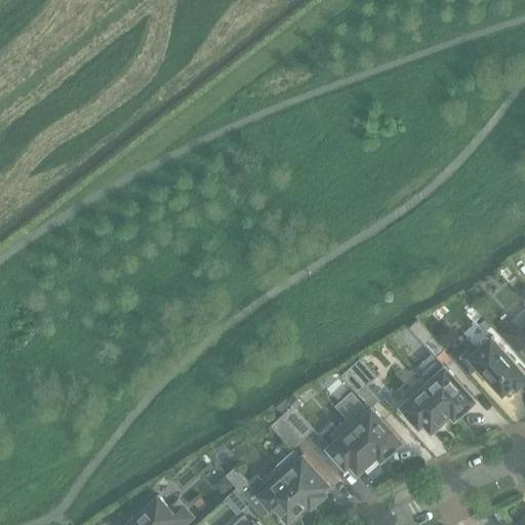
[(524,308),(511,321),(499,331),(516,350),(524,341),(524,308)]
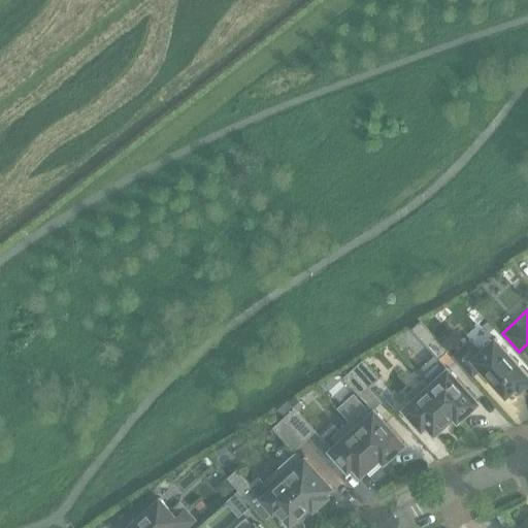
[(421,320),(410,329),(417,335),(426,327),(421,320)]
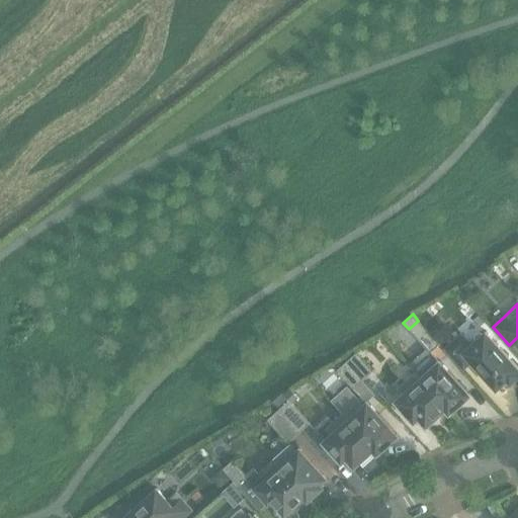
[(439,344),(418,321),(409,329),(411,331),(429,352),(439,344)]
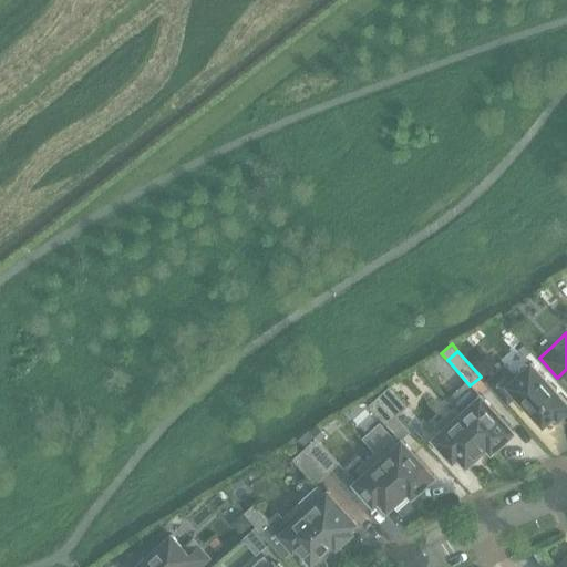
[(441,353),(432,361),(441,370),(450,362),(447,360),(441,353)]
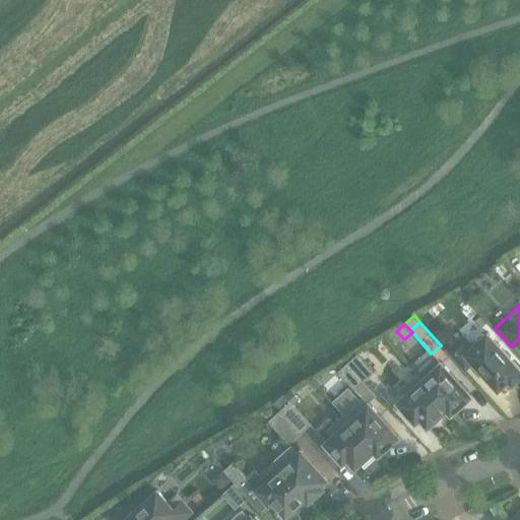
[(519,369),(486,332),(471,345),(462,336),(447,349),(464,369),(473,362),(498,389),(499,388),(503,387),(506,384),(507,381),(509,379),(512,383),(519,375),(519,372),(518,370),(519,369)]
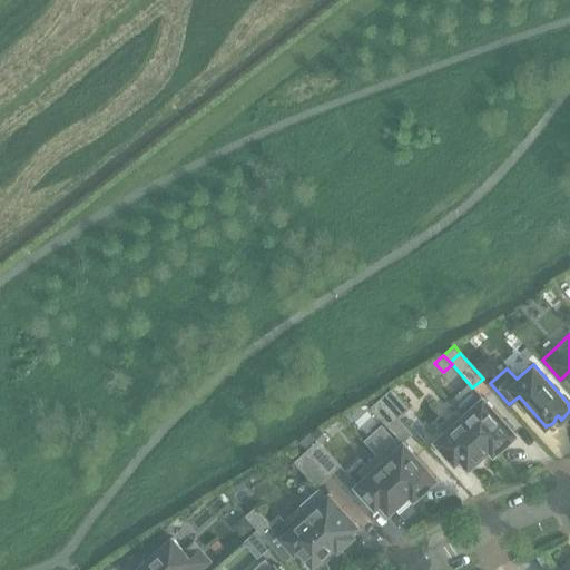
[(409,409),(391,389),(381,397),(399,418),(409,409)]
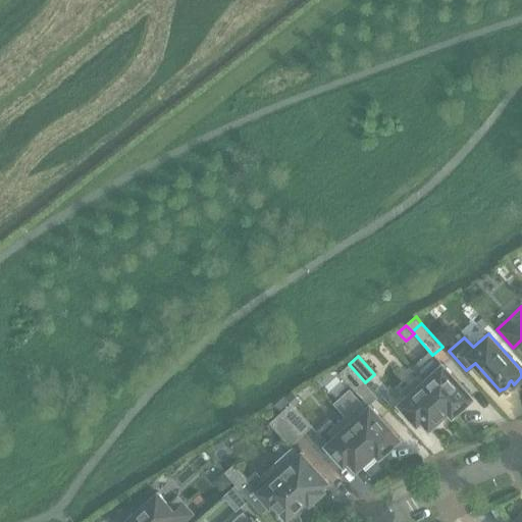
[(472,397),(442,363),(423,380),(418,375),(449,410),(455,404),(459,409),(472,397)]
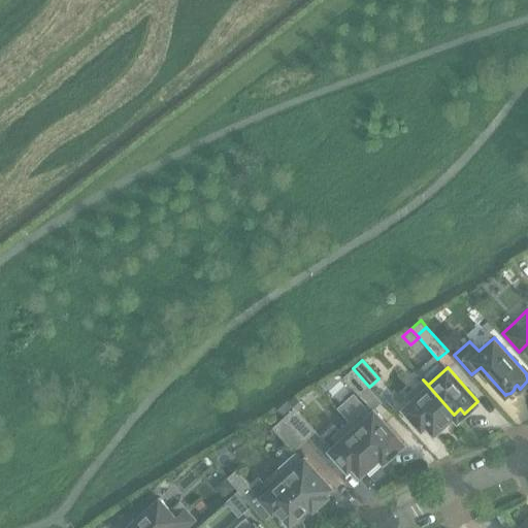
[(369,387),(353,368),(343,376),(360,395),(369,387)]
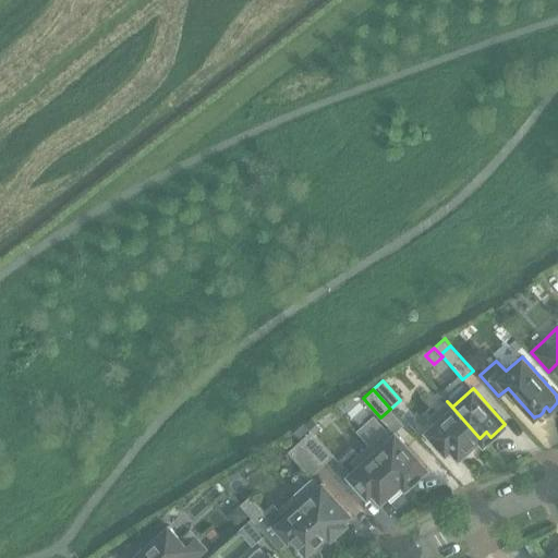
[(480,438),(447,401),(429,417),(434,423),(426,431),(439,446),(445,441),(459,457),(480,438)]
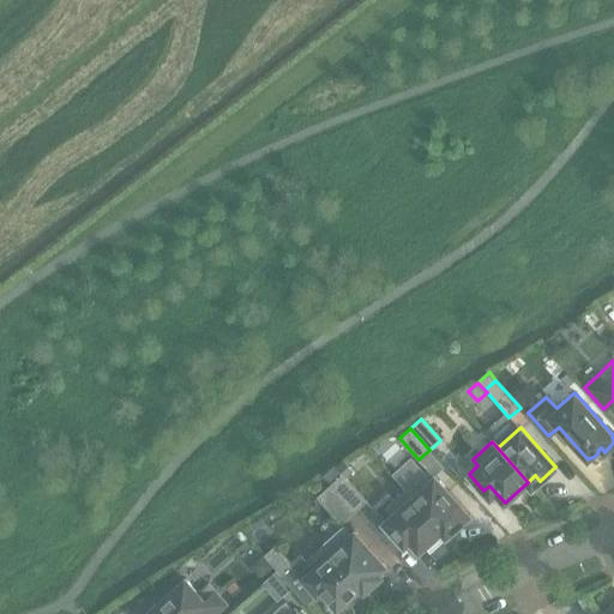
[(470,515),(434,475),(431,479),(425,473),(405,489),(441,530),(449,523),(453,529),(470,515)]
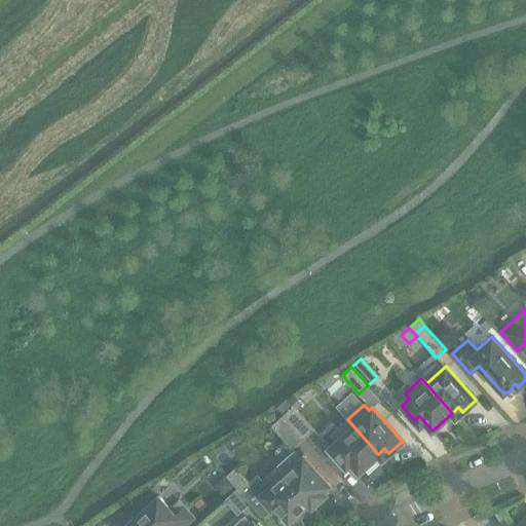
[(313,429),(293,406),(284,414),(304,438),(313,429)]
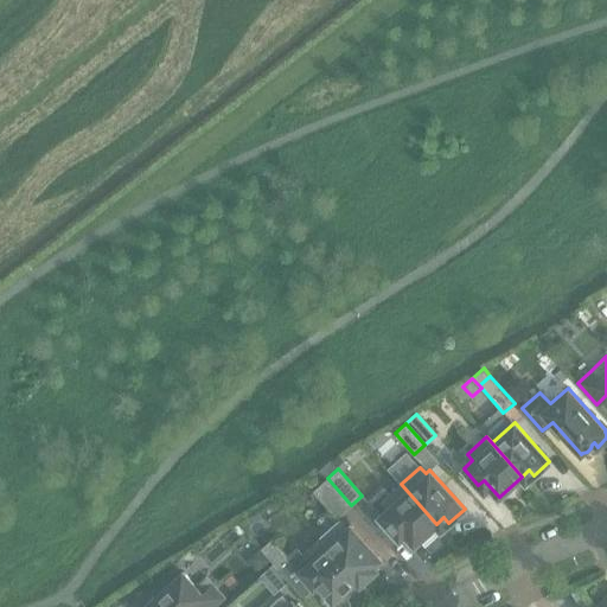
[(351,505),(327,478),(313,491),(337,518),(351,505)]
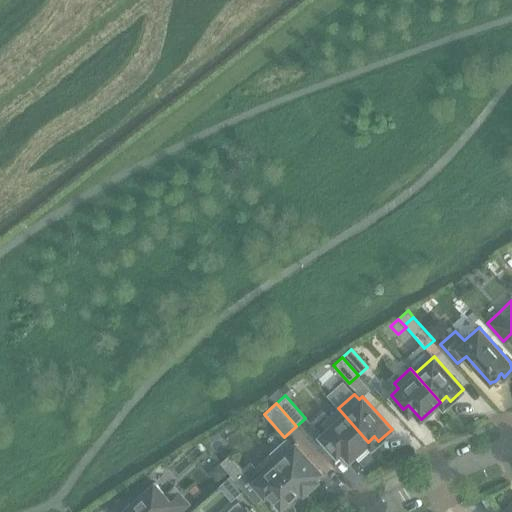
[(368,442),(338,408),(322,423),(327,428),(319,435),(332,449),(336,445),(349,459),(368,442)]
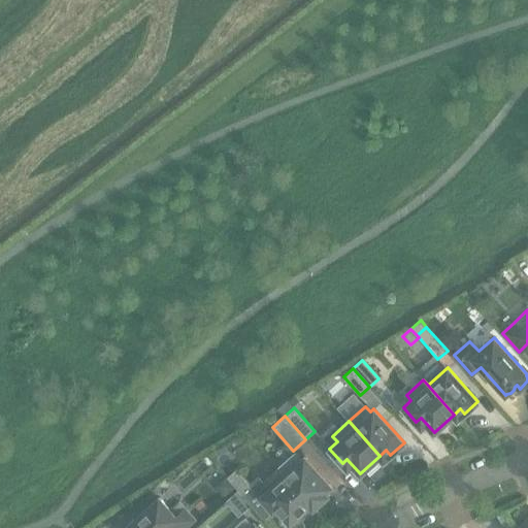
[(296,454),(278,469),(314,507),(328,495),(325,491),(327,490),(325,488),(330,484),(304,456),(301,459),(296,454)]
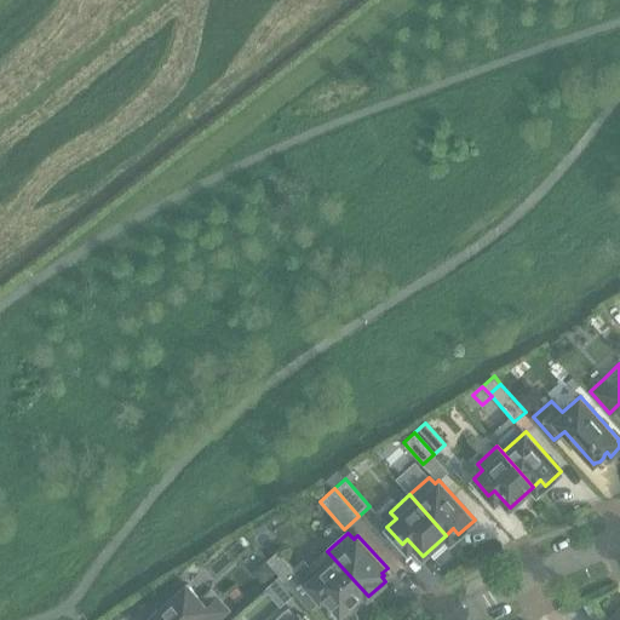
[(277,551),(265,562),(275,572),(279,575),(286,584),(297,574),(321,601),(325,597),(338,612),(344,607),(346,609),(351,606),(355,609),(368,597),(327,551),(308,568),(303,561),(294,569),(277,551)]
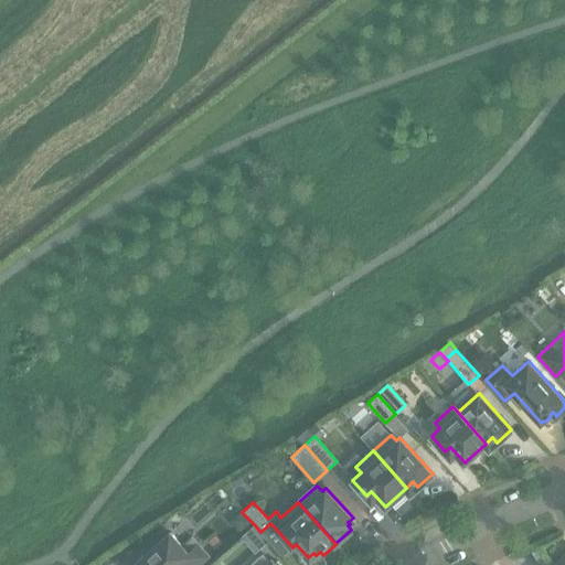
[(180,564),(198,564),(209,556),(198,543),(188,552),(170,532),(134,564),(178,564),(180,564)]
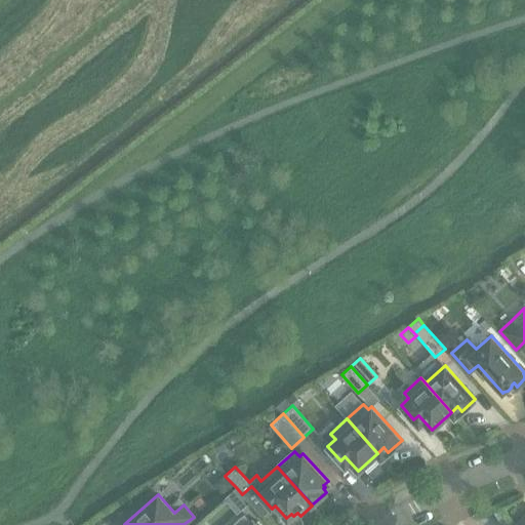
[(260,524),(257,521),(255,523),(252,520),(250,522),(244,514),(231,524),(260,524)]
